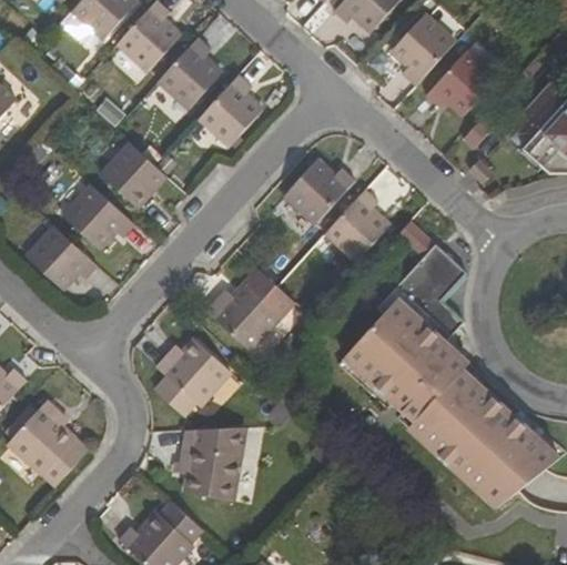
[(80,0),(71,11),(102,40),(133,4),(129,0),(80,0)]
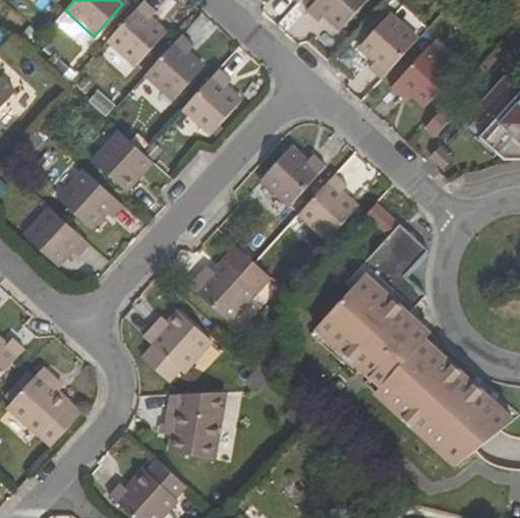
[(366,0),(314,0),(305,11),(318,22),(323,16),(339,31),(366,0)]
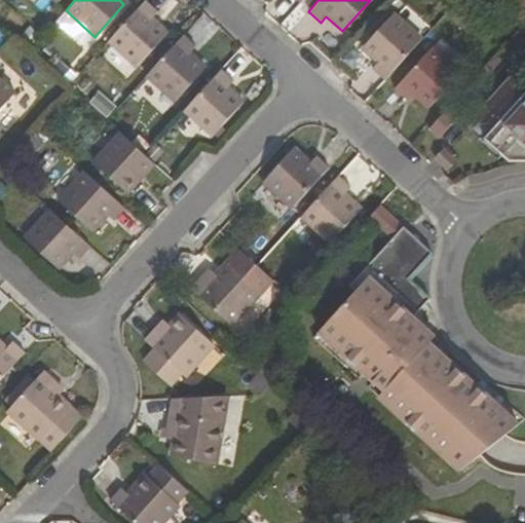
[(156,12),(144,1),(107,41),(136,67),(166,34),(150,20),(156,12)]
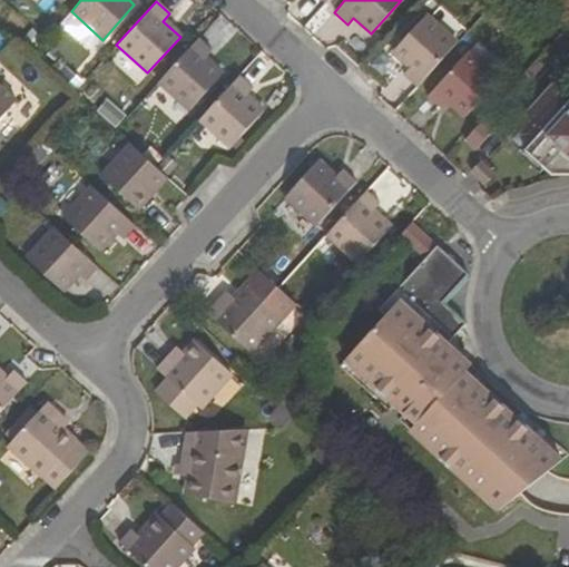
[(415,87),(454,44),(424,17),(392,54),(410,69),(403,77),(415,87)]
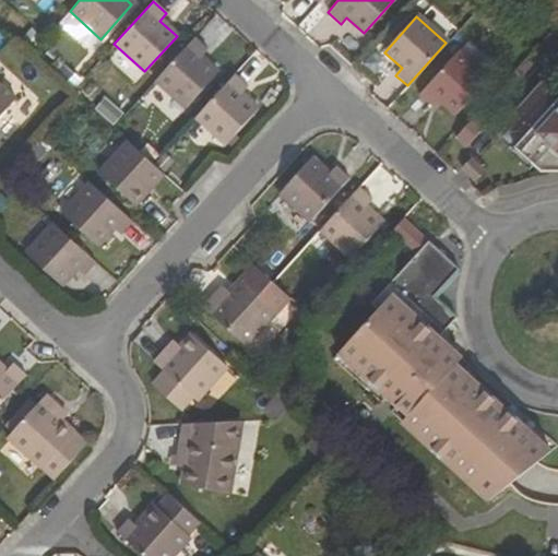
[(205,50),(193,38),(153,81),(185,109),(217,74),(200,57),(205,50)]
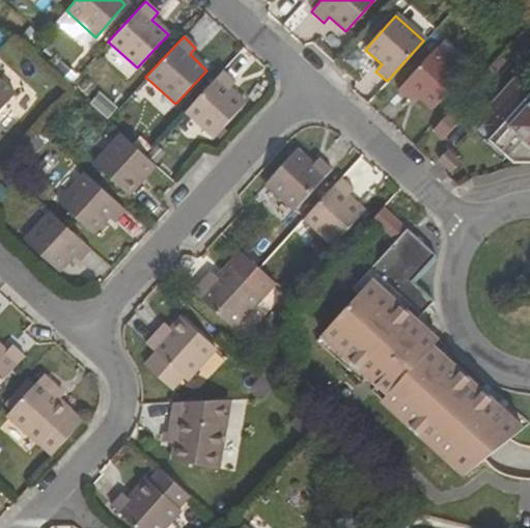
[(462,77),(434,51),(397,90),(409,101),(414,94),(431,110),(462,77)]
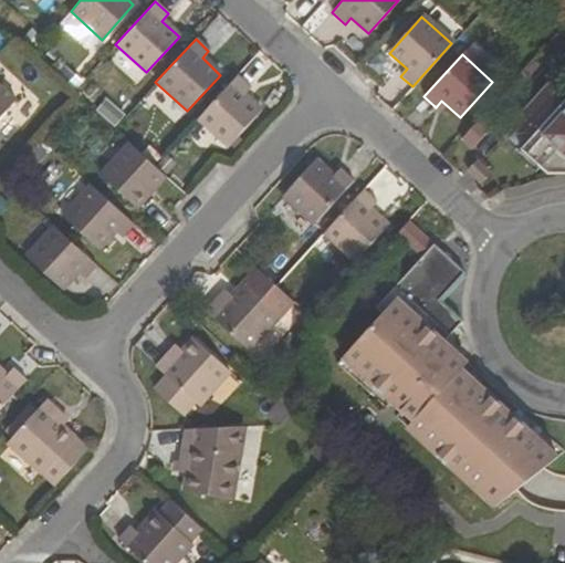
[(249,89),(234,75),(196,118),(229,147),(260,113),(243,95),(249,89)]
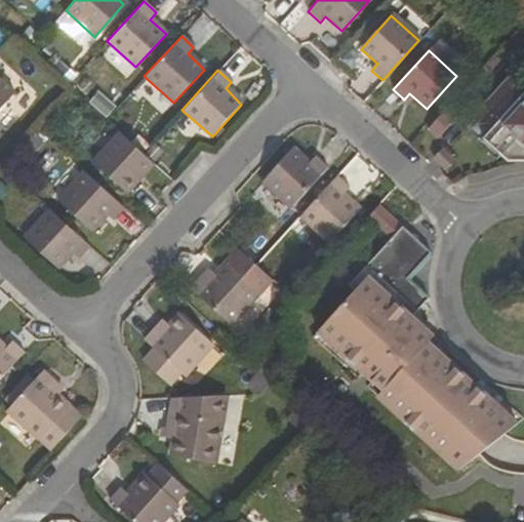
[(523,88),(509,76),(467,124),(508,161),(523,160),(523,88)]
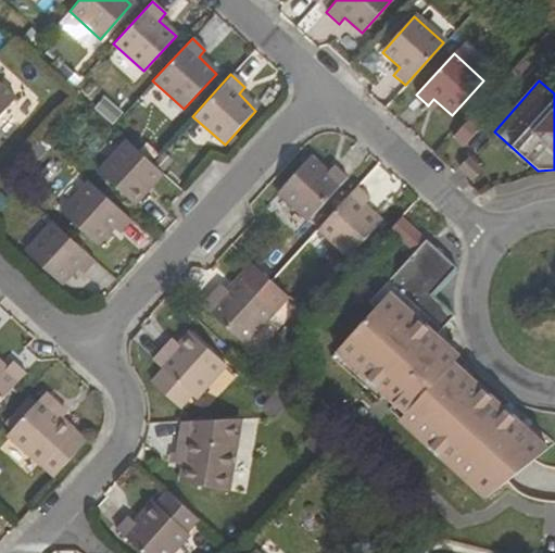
[(0,84),(0,111),(14,97),(0,84)]
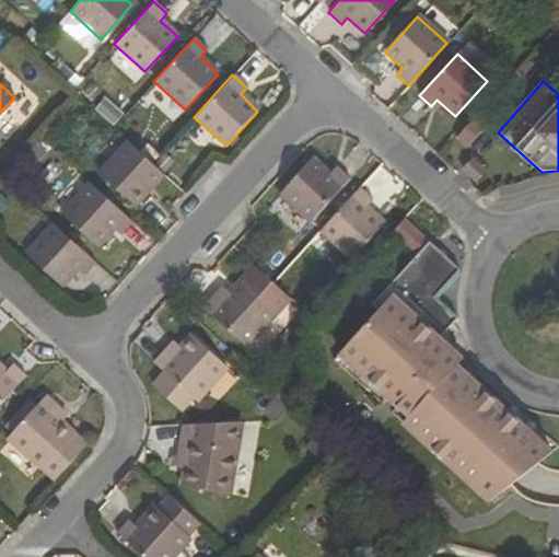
[(95,111),(115,127),(126,114),(106,97),(95,111)]
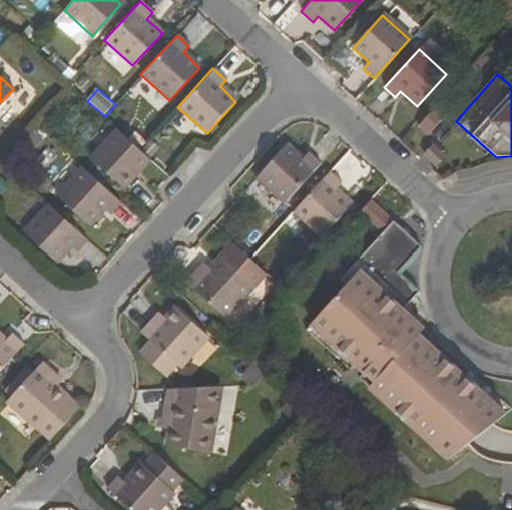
[(446,113),(435,103),(415,126),(426,136),(446,113)]
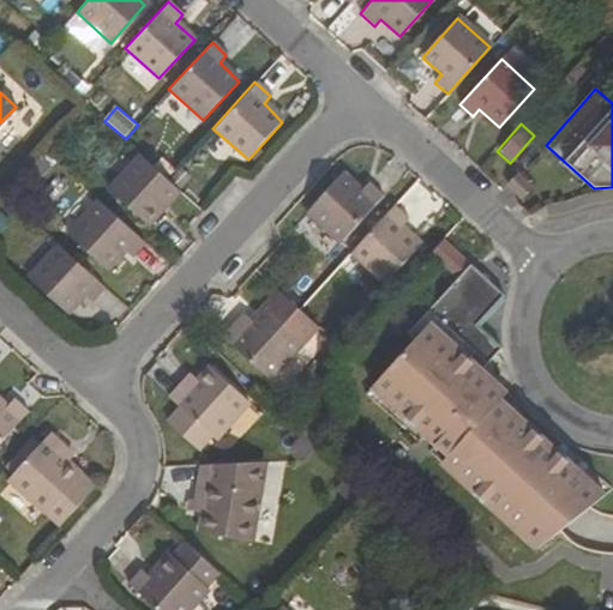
[(148,227),(179,192),(166,180),(139,156),(109,189),(148,227)]
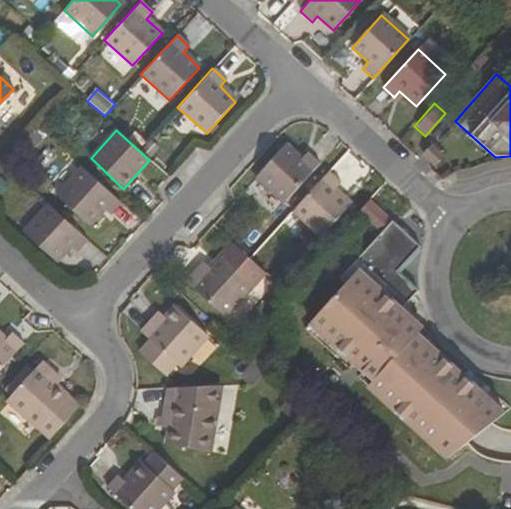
[(301,161),(285,146),(256,178),(284,203),(319,164),(308,154),(301,161)]
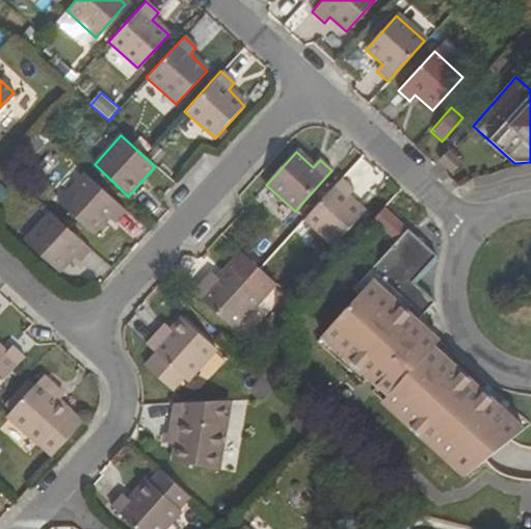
[(459,163),(447,152),(437,161),(451,173),(459,163)]
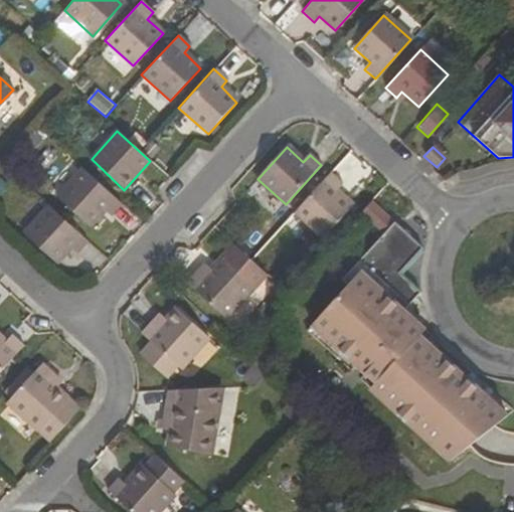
[(111,215),(121,204),(82,169),(56,198),(90,227),(105,210),(111,215)]
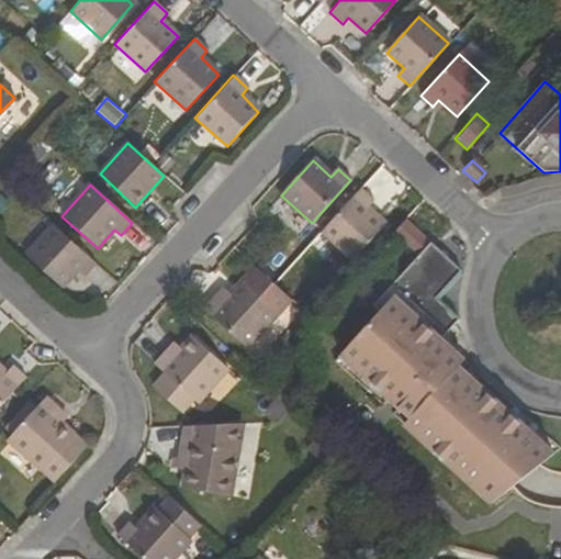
[(371,200),(359,189),(321,232),(351,260),(383,225),(366,208),(371,200)]
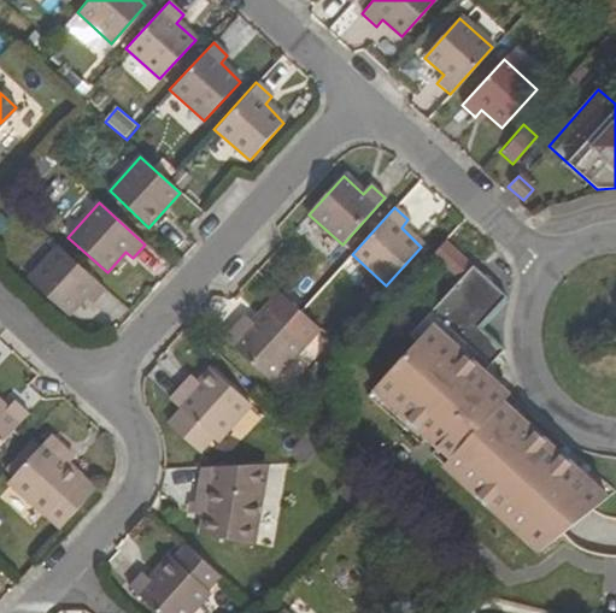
[(538,553),(598,488),(499,399),(480,422),(468,411),(494,381),(482,371),(503,346),(479,325),(505,295),(446,240),(434,253),(461,278),(410,335),(416,341),(373,389),(426,438),(445,418),(456,428),(436,448),(449,459),(441,466),(538,553)]
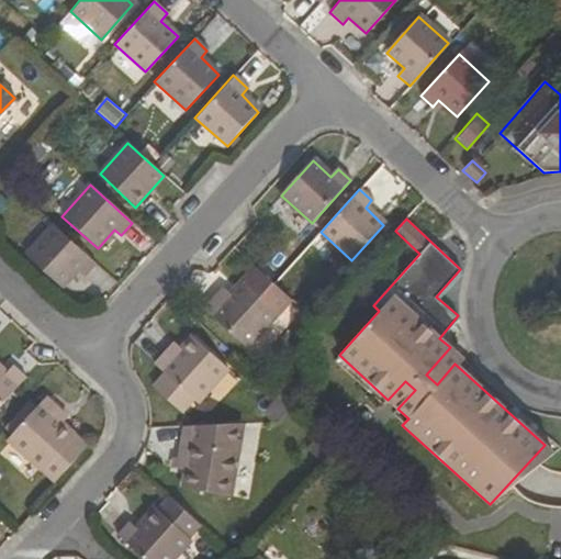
[(83,277),(94,265),(53,226),(26,256),(62,288),(77,271),(83,277)]
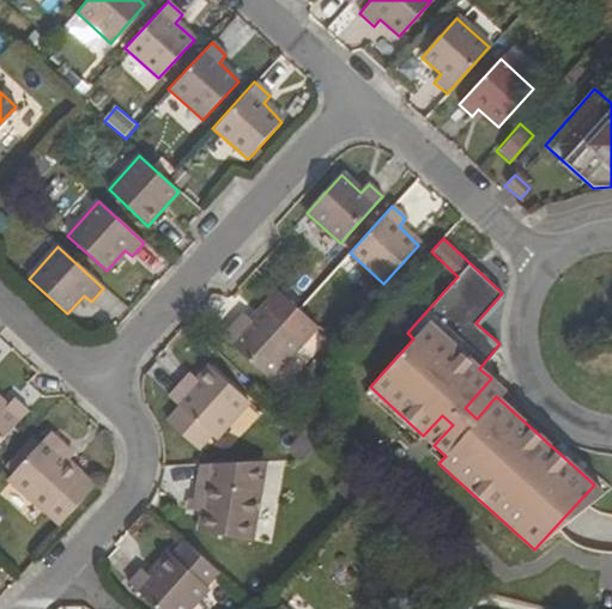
[(268,378),(315,328),(297,310),(279,293),(242,333),(235,326),(223,338),(268,378)]
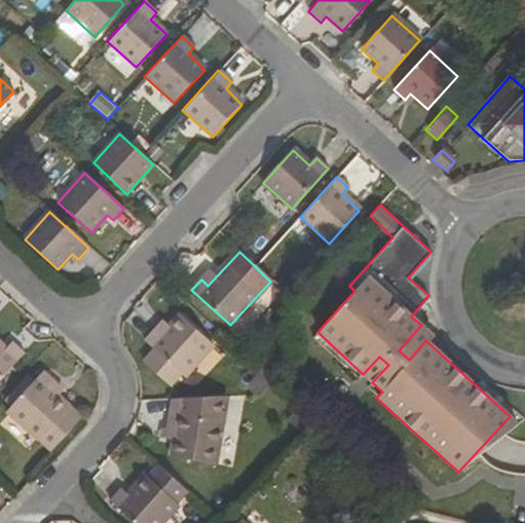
[(212,345),(178,316),(161,335),(153,329),(143,340),(154,349),(143,363),(167,385),(179,373),(183,377),(212,345)]
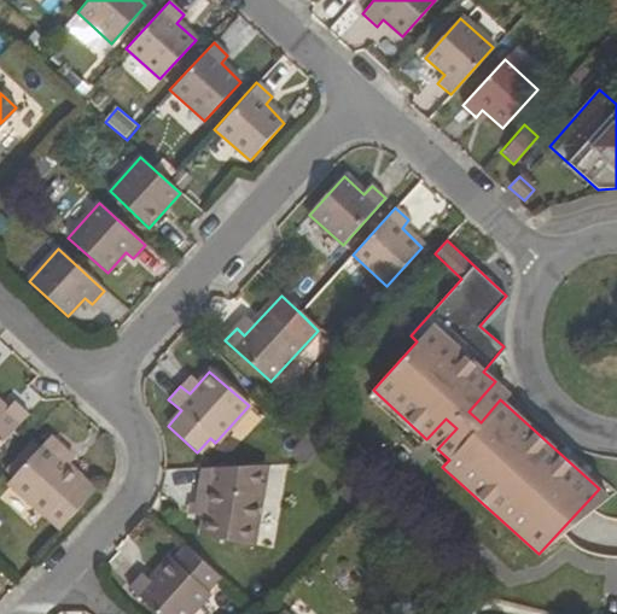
[(481,422),(500,399),(506,392),(495,381),(469,411),(481,422)]
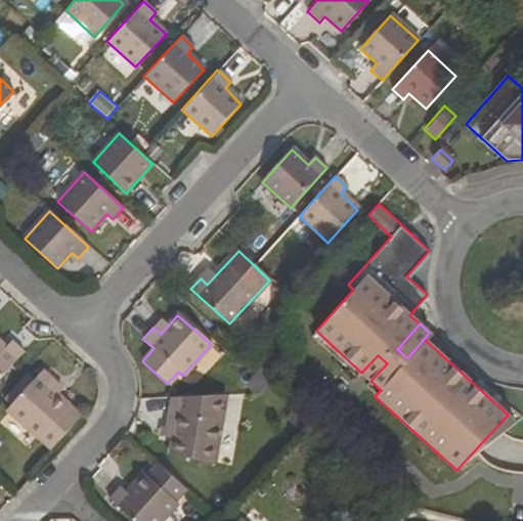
[(6,348),(0,343),(0,378),(24,351),(13,342),(6,348)]
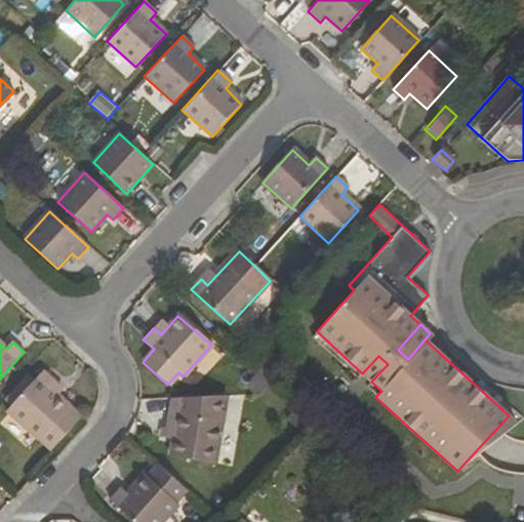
[(378,356),(362,373),(371,382),(388,364),(378,356)]
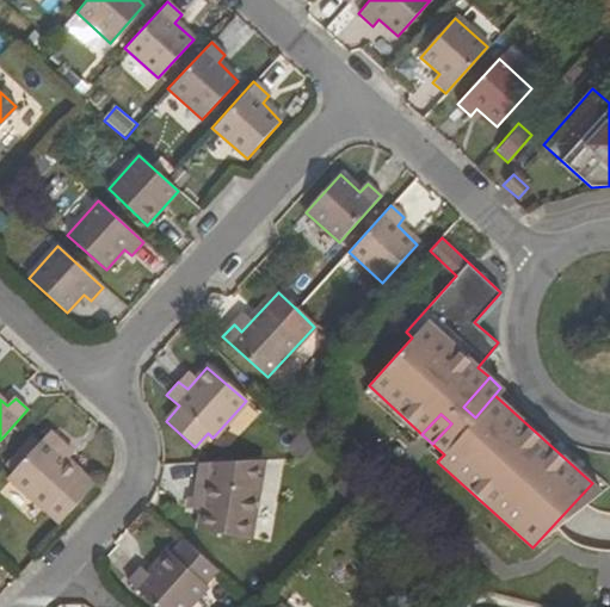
[(63,443),(50,431),(8,476),(45,511),(80,471),(57,451),(63,443)]
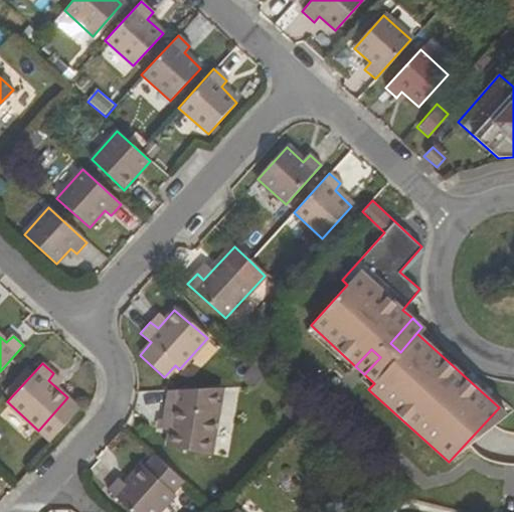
[(261,389),(269,375),(252,366),(244,379),(261,389)]
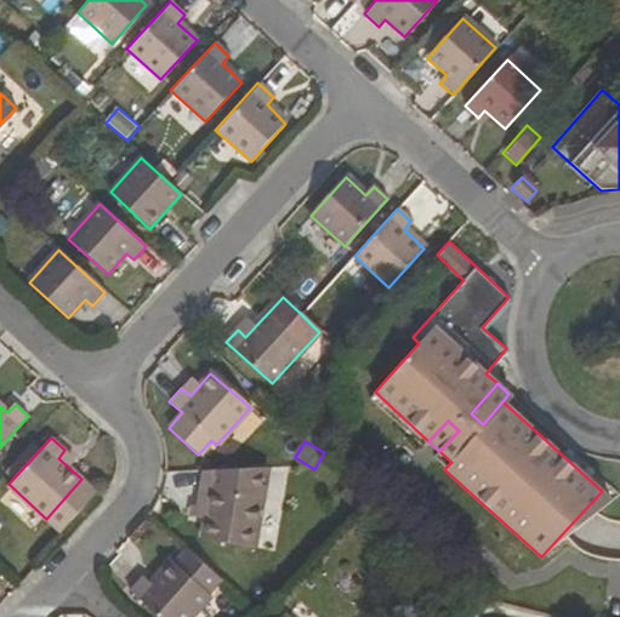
[(267,467),(202,470),(195,503),(205,506),(200,538),(252,547),(267,467)]
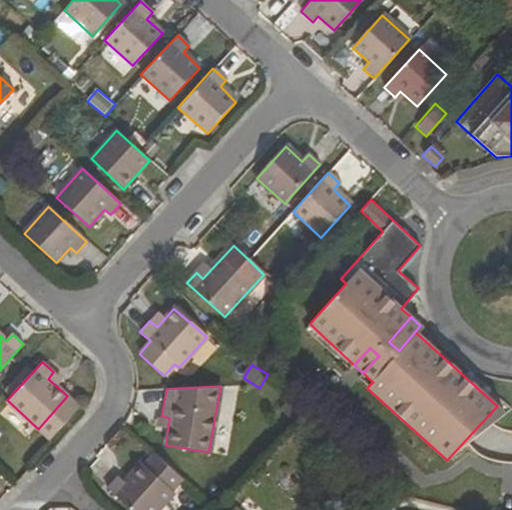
[(157,509),(183,481),(153,452),(125,480),(118,474),(108,485),(134,509),(157,509)]
